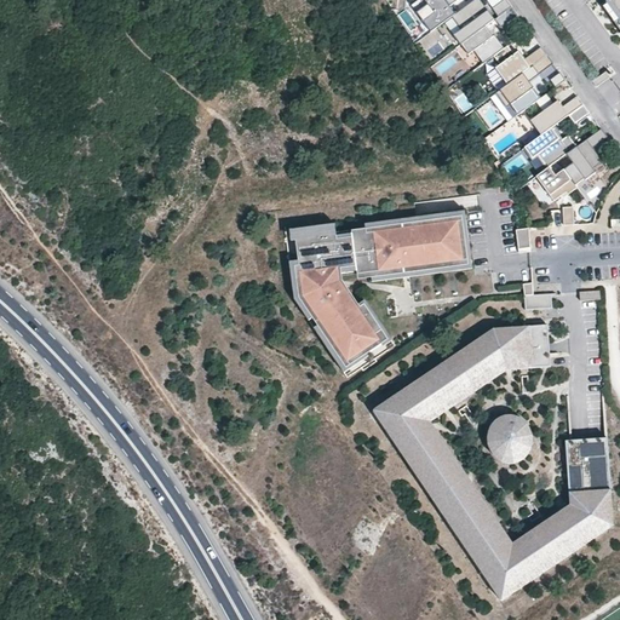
[(445,0),(418,0),(413,4),(413,7),(424,22),(431,32),(452,17),(455,15),(449,5),(445,0)]
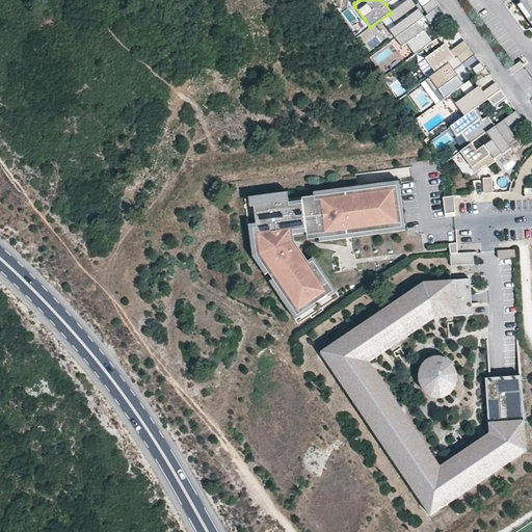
[(390,29),(396,37),(423,17),(410,0),(407,0),(391,12),(388,15),(396,25),(390,29)]
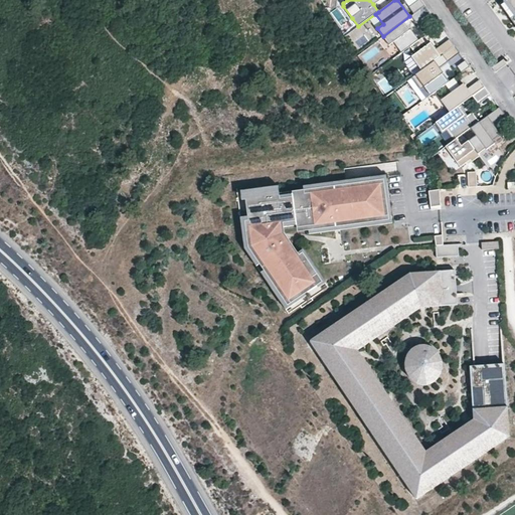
[(420,0),(418,0),(409,7),(414,14),(425,6),(420,0)]
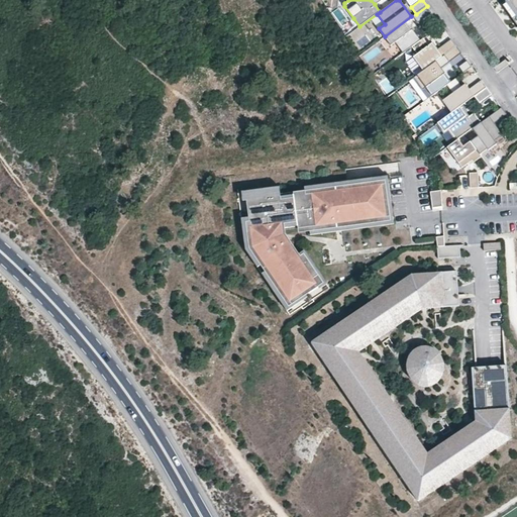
[(432,13),(427,6),(416,14),(413,16),(418,23),(432,13)]
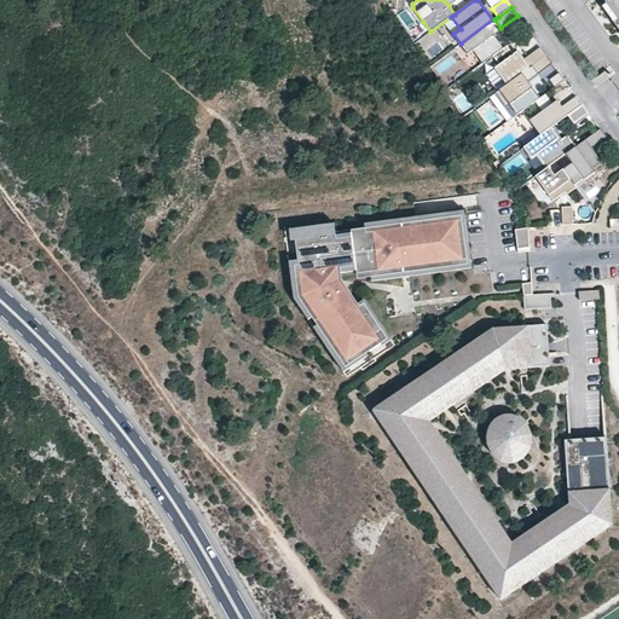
[(473,51),(482,64),(504,48),(487,24),(461,44),(468,55),(473,51)]
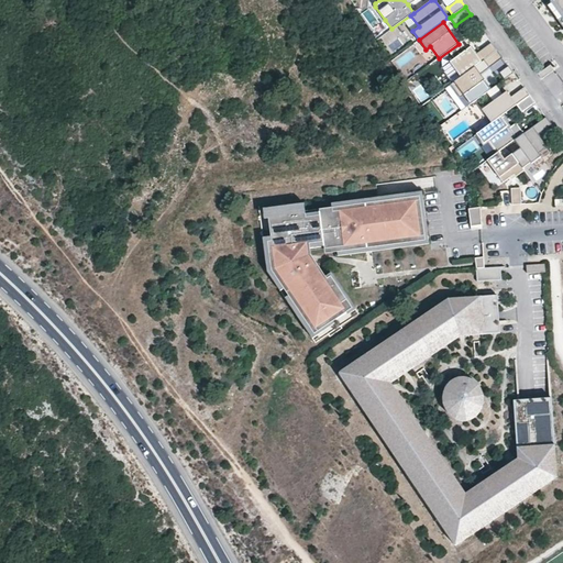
[(451,63),(462,77),(475,67),(484,61),(497,51),(492,43),(476,54),(472,46),(467,50),(461,42),(459,44),(449,51),(455,59),(451,63)]
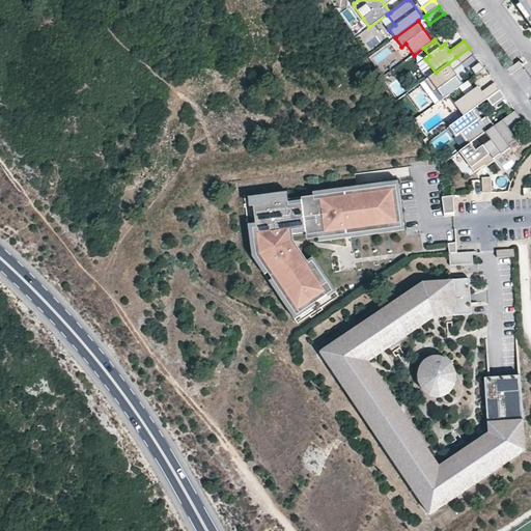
[(376,61),(391,53),(387,47),(373,55),(376,61)]
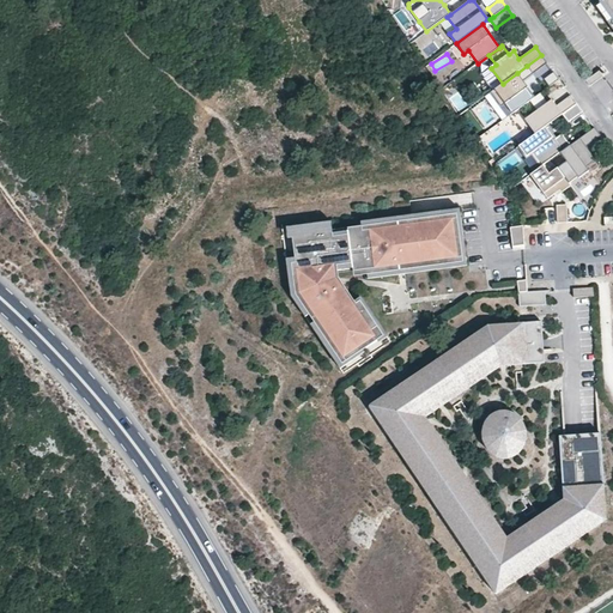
[(541,55),(527,66),(533,74),(547,64),(541,55)]
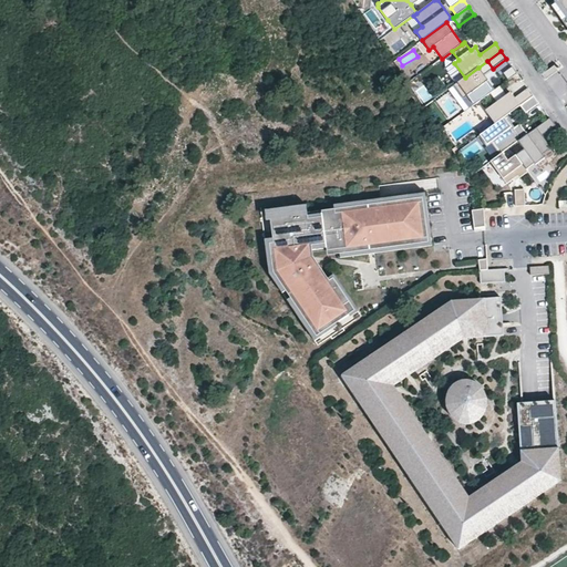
[(465,78),(454,85),(464,99),(467,95),(474,104),(478,101),(495,90),(478,68),(465,78)]
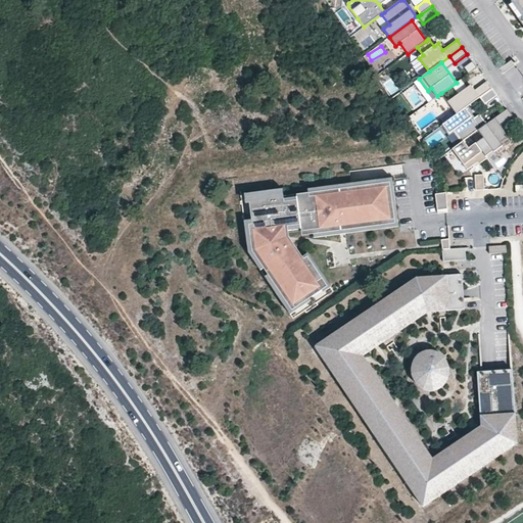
[(457,83),(441,93),(456,112),(464,106),(479,97),(491,88),(487,82),(475,89),(472,85),(467,88),(462,80),(457,83)]
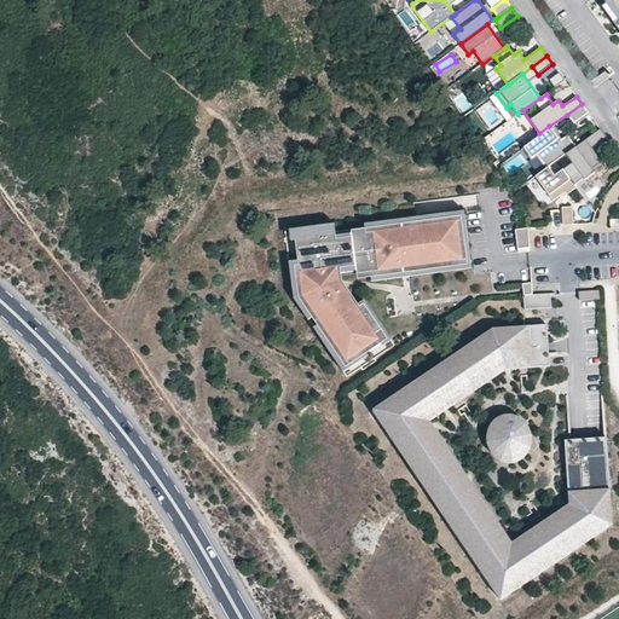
[(463,98),(456,103),(462,113),(470,108),(463,98)]
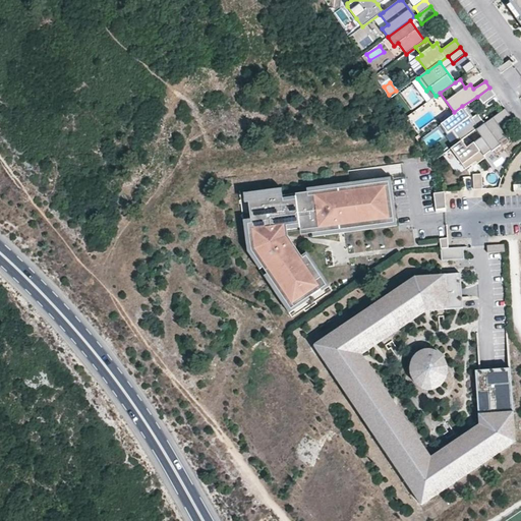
[(489,88),(477,97),(481,102),(494,94),(489,88)]
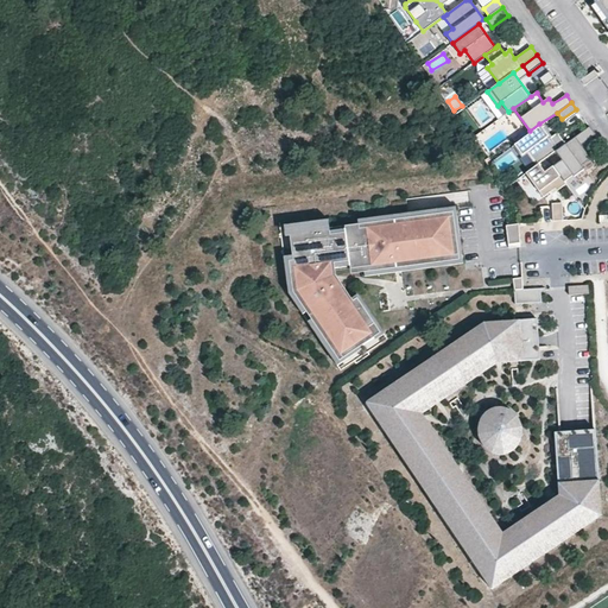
[(550,139),(539,124),(530,131),(515,141),(526,154),(531,151),(539,163),(556,151),(565,145),(557,133),(550,139)]
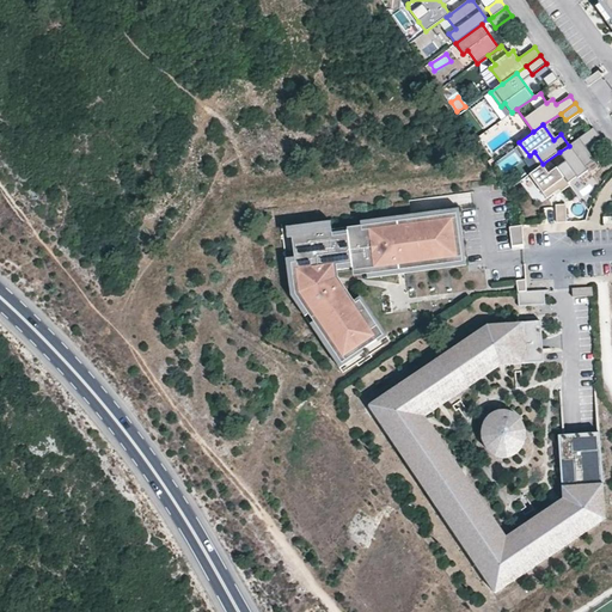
[(569,146),(560,152),(577,177),(589,170),(585,164),(592,159),(585,147),(598,138),(592,129),(569,146)]
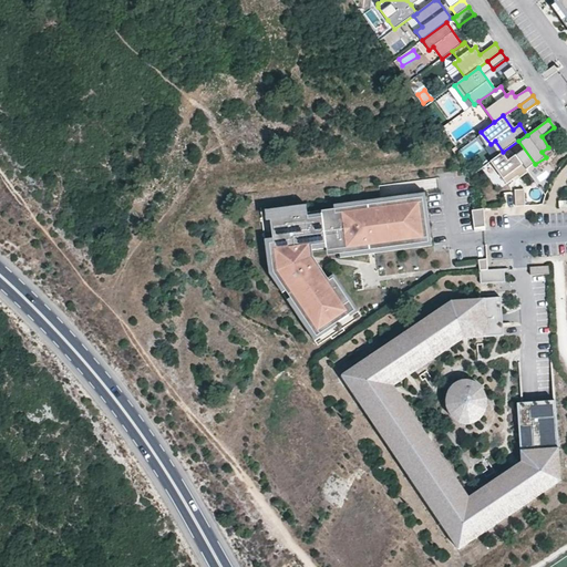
[(503,152),(491,160),(507,185),(528,171),(517,155),(508,161),(503,152)]
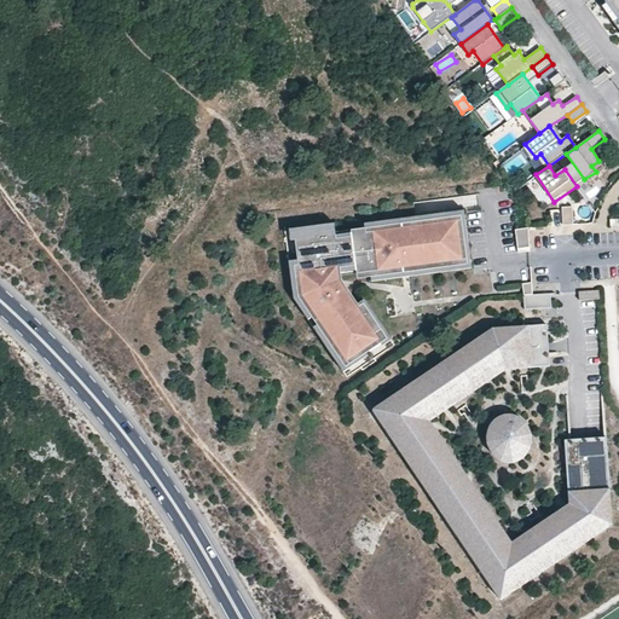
[(579,206),(570,207),(571,224),(580,223),(579,206)]
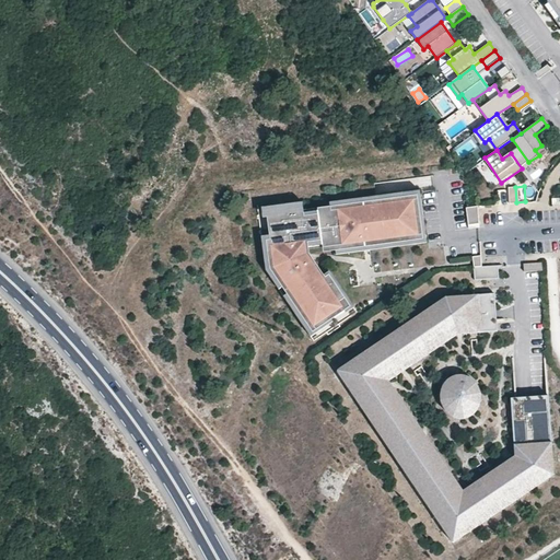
[(311,319),(315,328),(346,310),(340,301),(347,296),(338,281),(330,287),(318,267),(314,269),(307,264),(306,253),(366,243),(368,248),(383,246),(382,241),(395,238),(396,247),(413,245),(412,237),(422,236),(417,199),(406,201),(403,197),(387,200),(387,203),(377,206),(376,199),(364,201),(365,207),(353,209),(350,203),(342,205),(343,212),(328,214),(327,206),(317,207),(318,213),(303,216),(303,210),(267,216),(270,240),(266,240),(268,252),(273,251),(276,263),(270,264),(271,270),(277,269),(283,280),(278,282),(290,302),(295,298),(300,305),(293,310),(303,324),(311,319)]
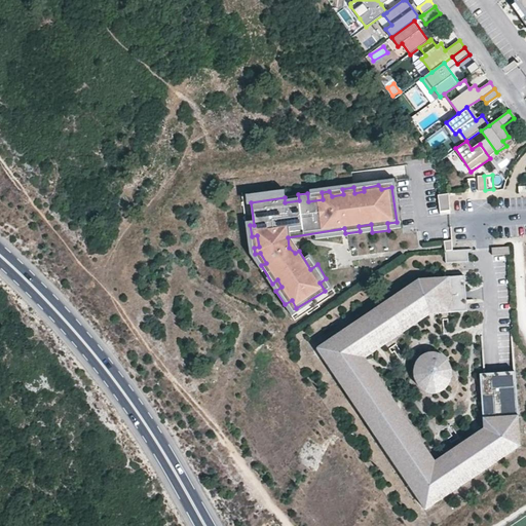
[(448,194),(439,195),(441,213),(450,212),(448,194)]
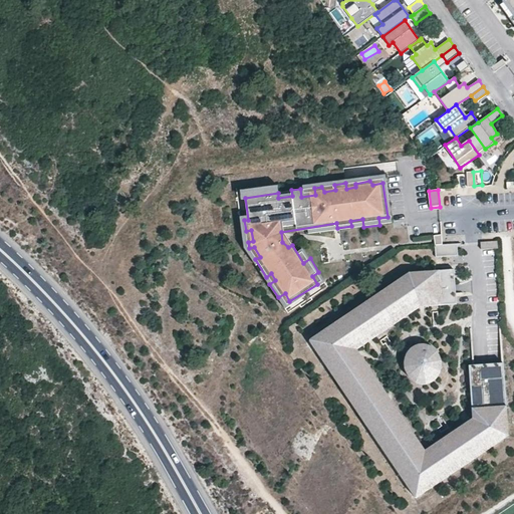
[(503,364),(470,366),(473,420),(424,453),(354,349),(419,306),(455,304),(453,271),(408,274),(308,340),(415,496),(506,435),(503,364)]
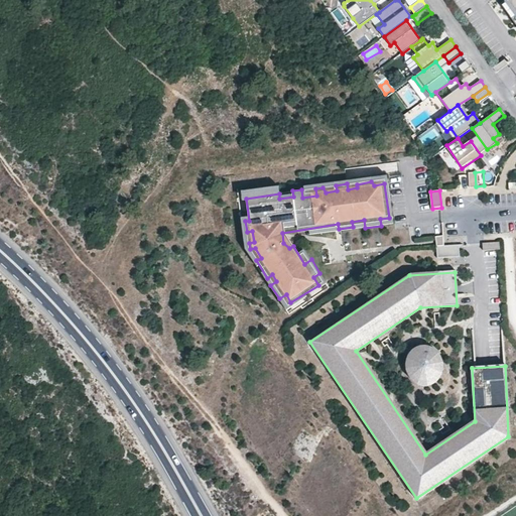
[(405,356),(403,363),(403,370),(406,376),(410,381),(416,384),(423,385),(429,384),(435,381),(439,376),(442,371),(443,364),(441,358),(438,353),(433,349),(428,346),(421,345),(415,347),(409,351),(405,356)]
